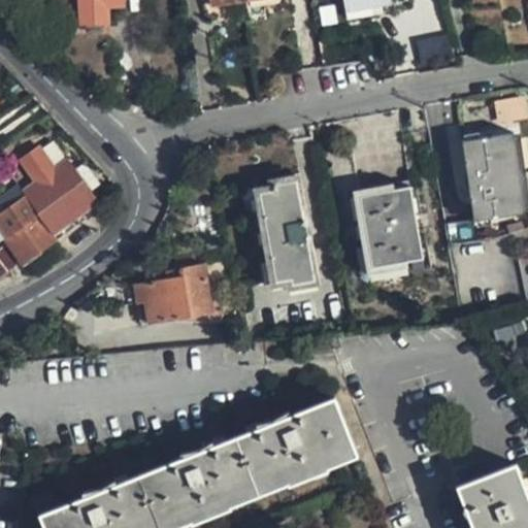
[(77,0),(78,24),(106,22),(105,4),(123,3),(122,0),(43,0),(47,3),(60,2),(61,0),(77,0)]
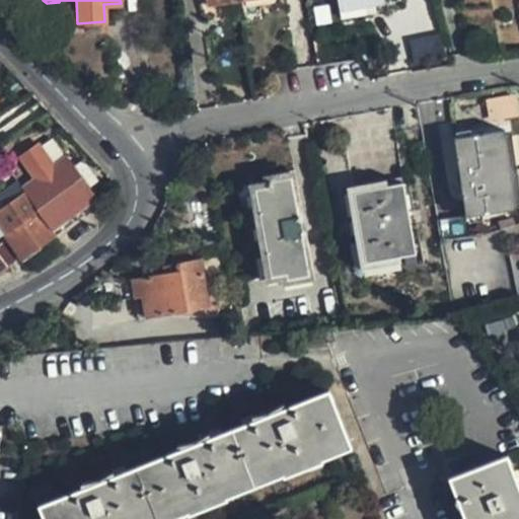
[(499,120),(518,116),(518,112),(517,96),(496,98),(487,106),(489,115),(499,120)]
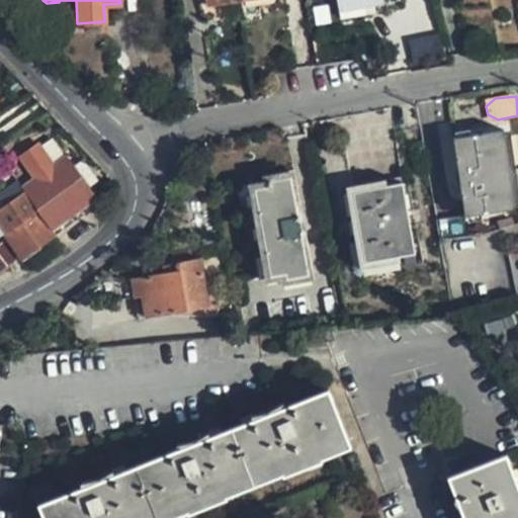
[(514,209),(501,130),(450,137),(463,219),(514,209)]
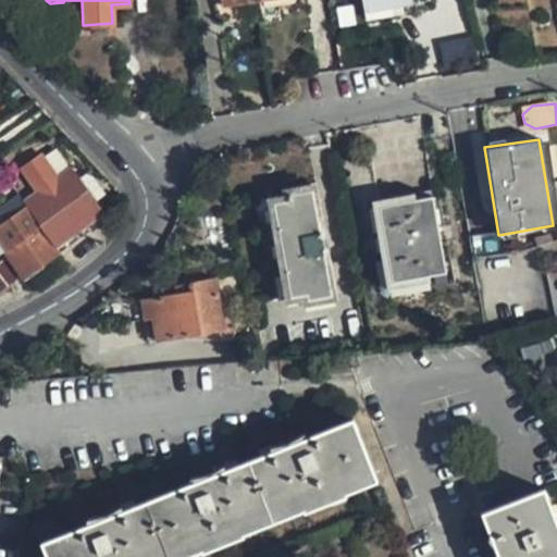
[(29,209),(58,249),(104,217),(72,166),(57,147),(37,160),(48,177),(22,199),(27,206),(29,209)]
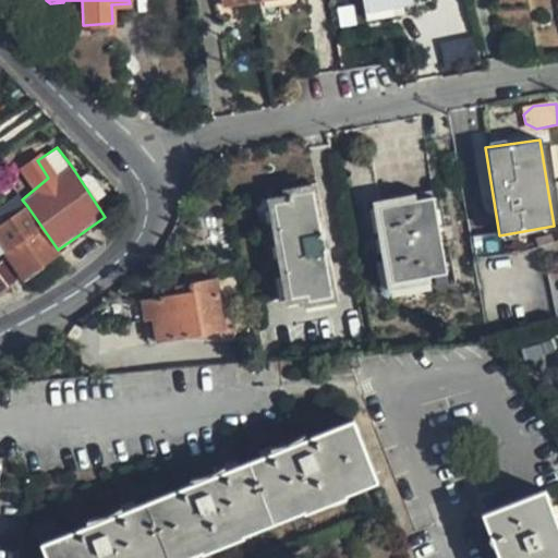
[(270,298),(303,293),(305,301),(328,298),(310,191),(288,195),(289,201),(254,206),(270,298)]
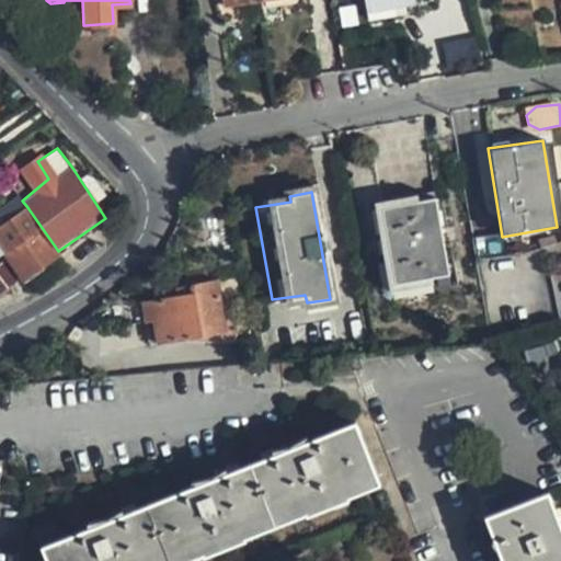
[(434,202),(379,209),(391,286),(446,277),(434,202)]
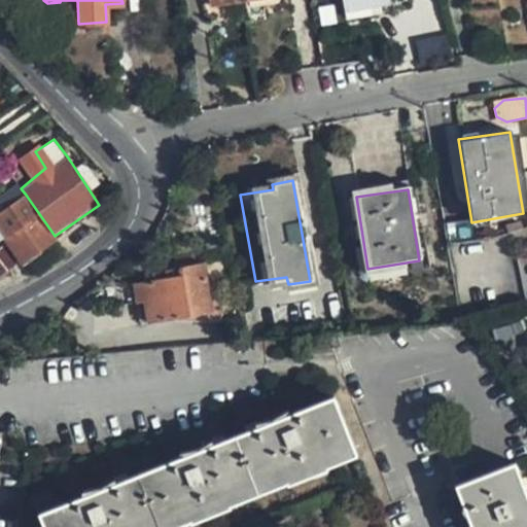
[(28,198),(0,218),(0,233),(6,242),(19,258),(27,271),(62,246),(55,236),(28,198)]
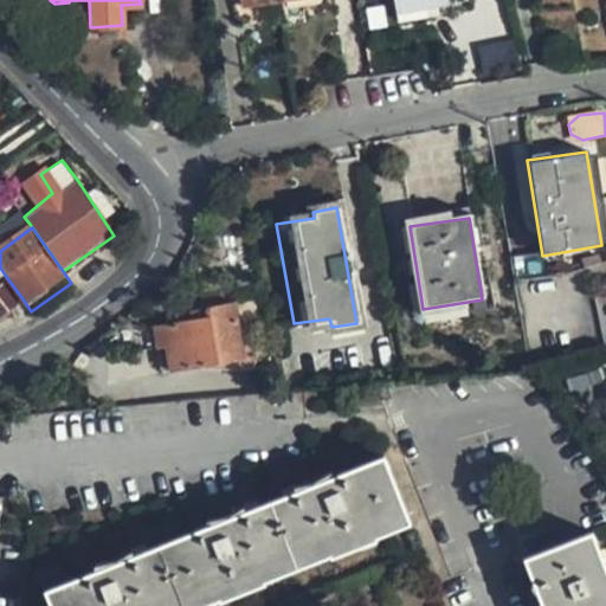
[(0,302),(6,310),(21,297),(7,278),(0,284),(0,302)]
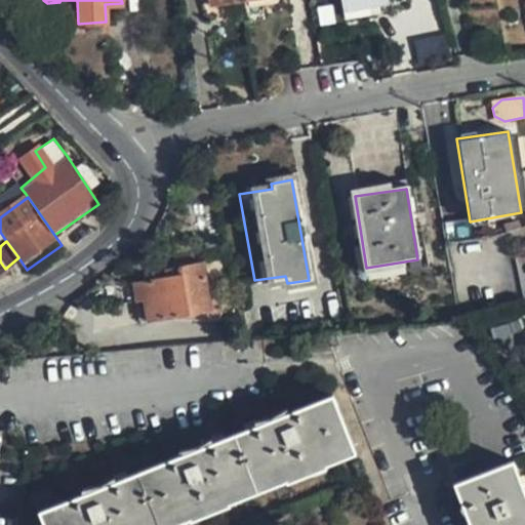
[(211,310),(202,264),(177,269),(178,276),(133,284),(136,305),(145,304),(148,323),(211,310)]
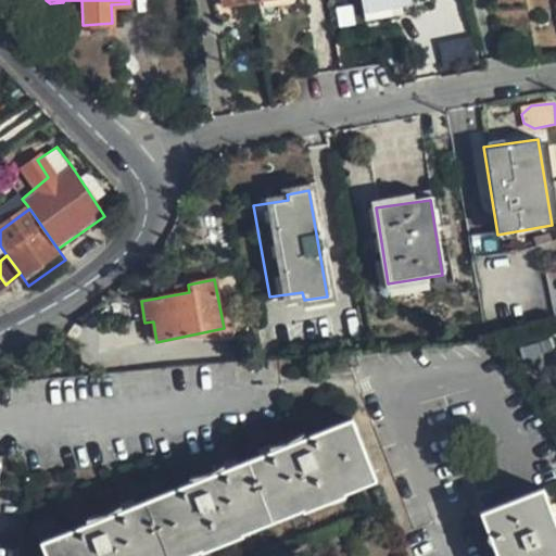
[(43,541),(49,555),(176,555),(198,547),(199,551),(241,533),(241,531),(301,507),(302,509),(345,492),(344,490),(375,479),(352,420),(314,434),(311,427),(295,439),(275,443),(278,449),(229,468),(226,460),(211,472),(191,477),(192,482),(125,508),(122,503),(106,514),(88,518),(91,522),(43,541)]
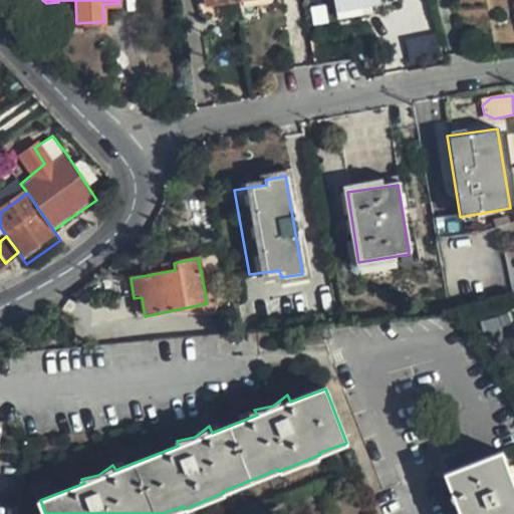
[(513,513),(513,486),(501,453),(442,472),(452,497),(447,499),(458,510),(458,513),(513,513)]
